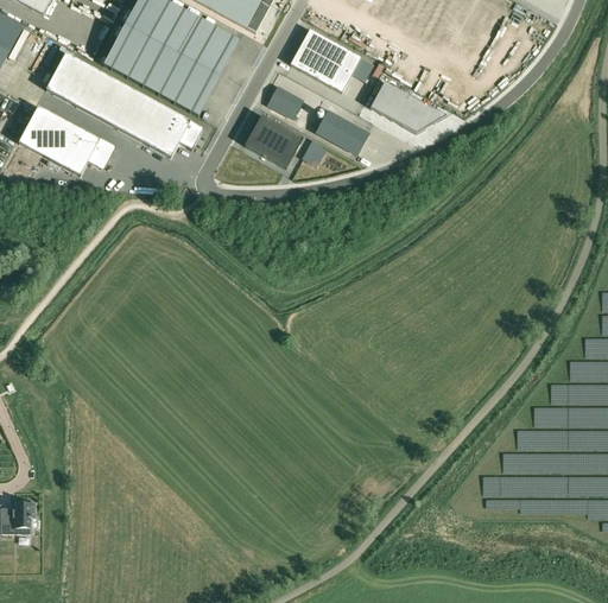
[(20,0),(43,12),(50,0),(20,0)]
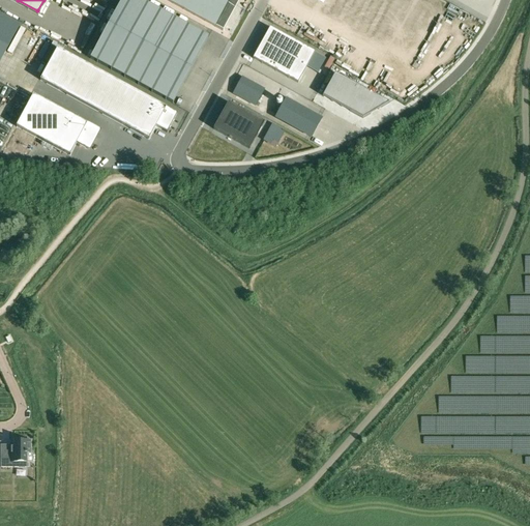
[(119,0),(90,55),(172,99),(208,32),(148,0),(119,0)]
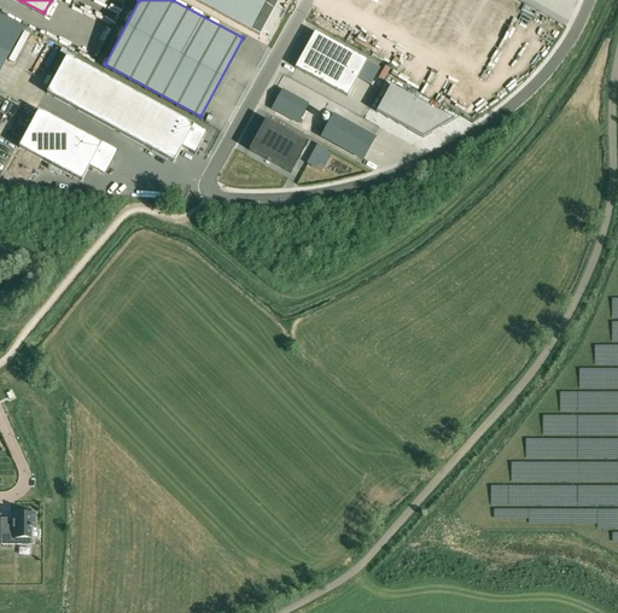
[(0,66),(23,25),(0,13),(0,66)]
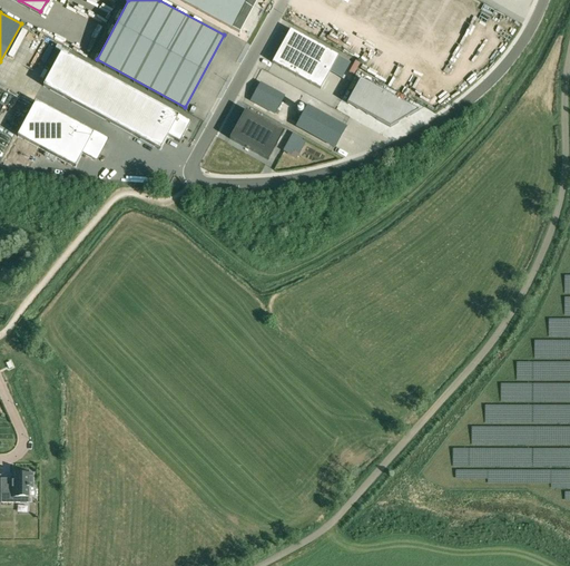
[(290,26),(272,59),(321,86),(338,52),(290,26)]
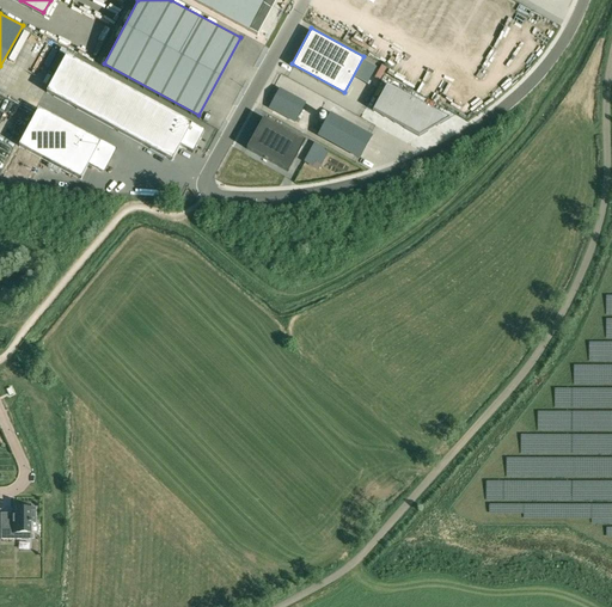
[(66,51),(47,87),(172,157),(181,141),(193,148),(204,127),(66,51)]
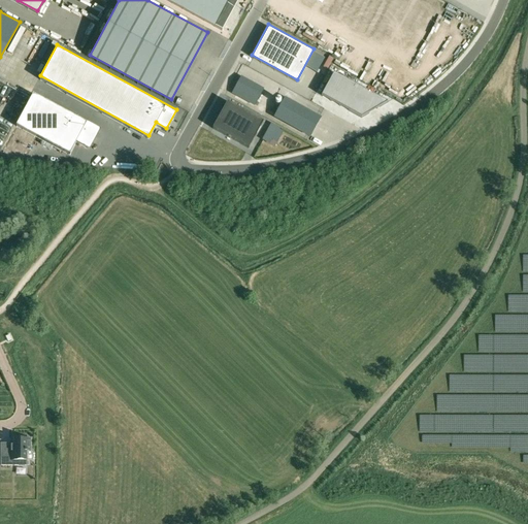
[(387,99),(333,69),(320,92),(361,115),(387,99)]
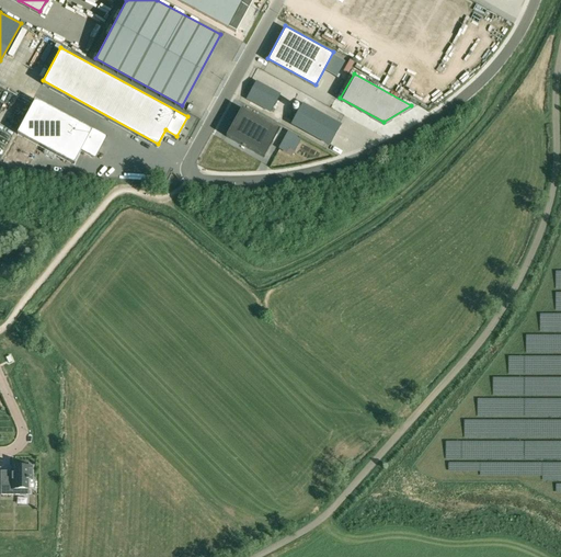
[(99,133),(34,98),(15,131),(68,160),(76,146),(88,152),(99,133)]
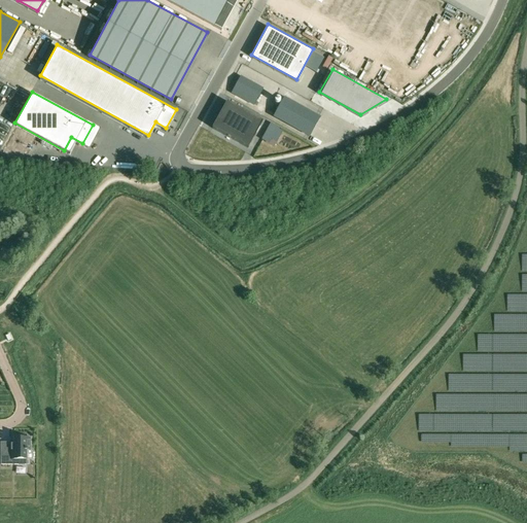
[(284,94),(273,113),(310,134),(320,113),(284,94)]
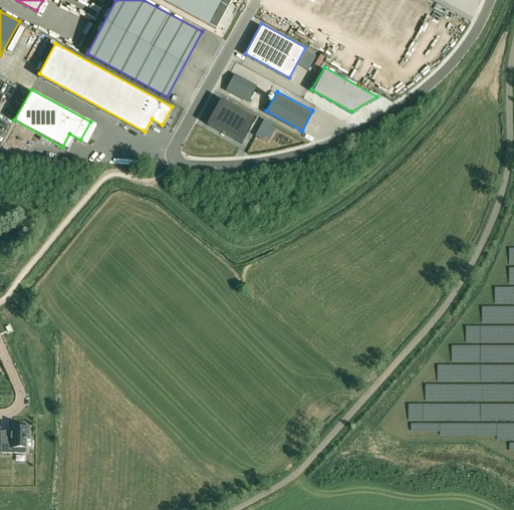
[(256,115),(220,96),(207,121),(242,141),(256,115)]
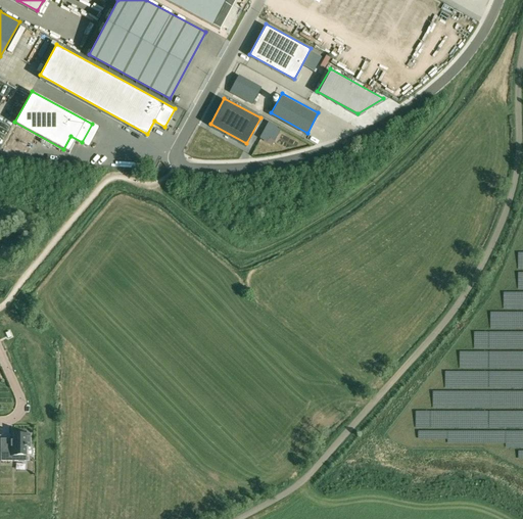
[(275,137),(281,127),(277,125),(278,123),(270,118),(263,131),(270,135),(275,137)]
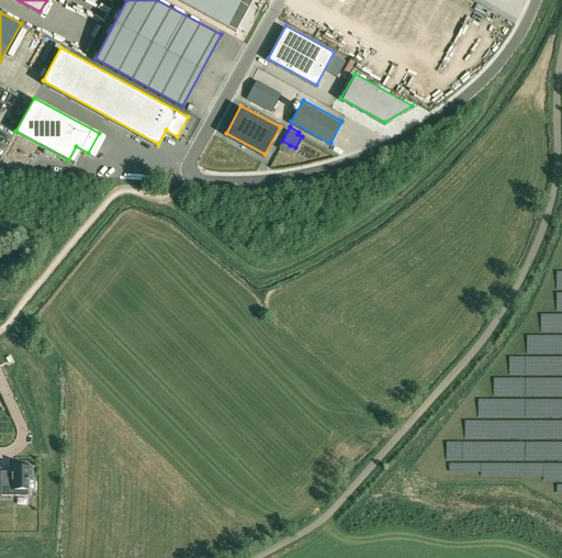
[(32,477),(32,464),(14,464),(14,467),(10,467),(11,473),(0,473),(1,492),(29,491),(29,477),(32,477)]
